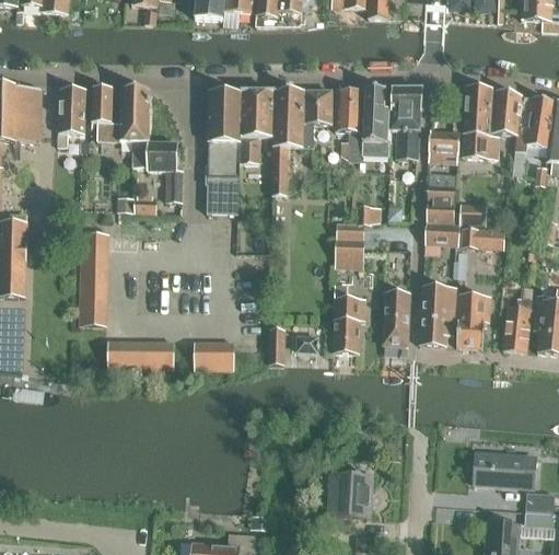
[(43,0),(42,9),(67,11),(68,0),(43,0)]
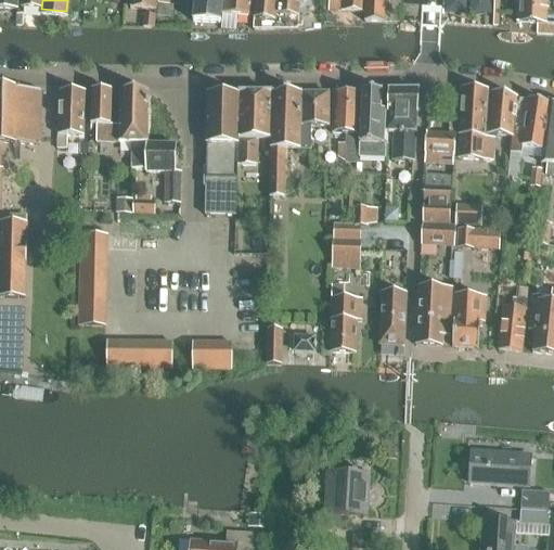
[(72,0),(71,8),(80,9),(81,0),(72,0)]
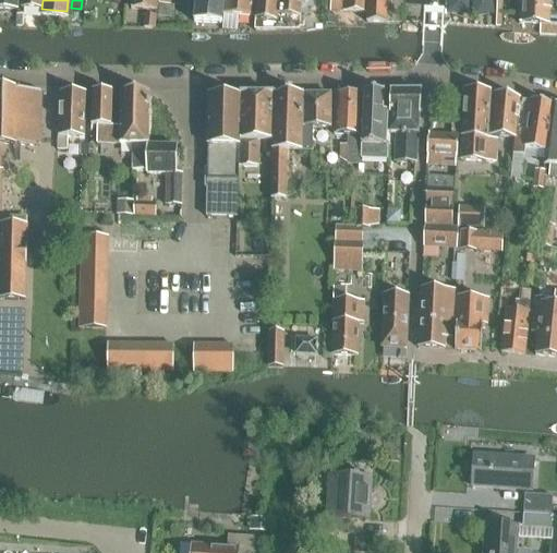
[(220,19),(222,0),(195,0),(193,17),(220,19)]
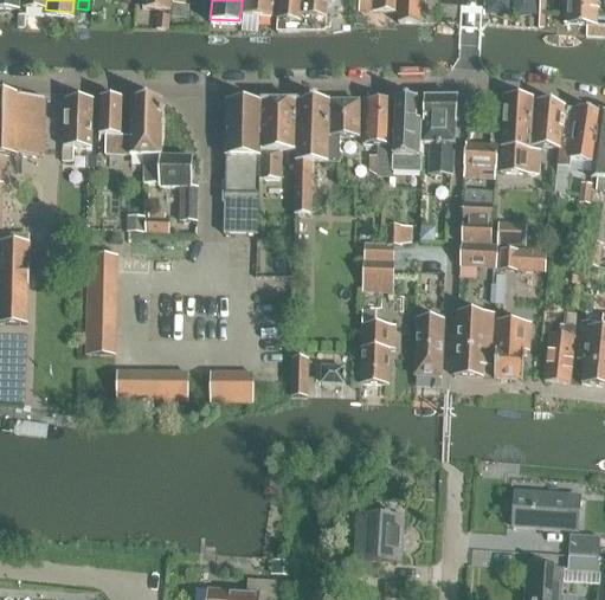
[(242,0),(239,20),(240,21),(240,27),(256,27),(257,13),(271,14),(272,0),(242,0)]
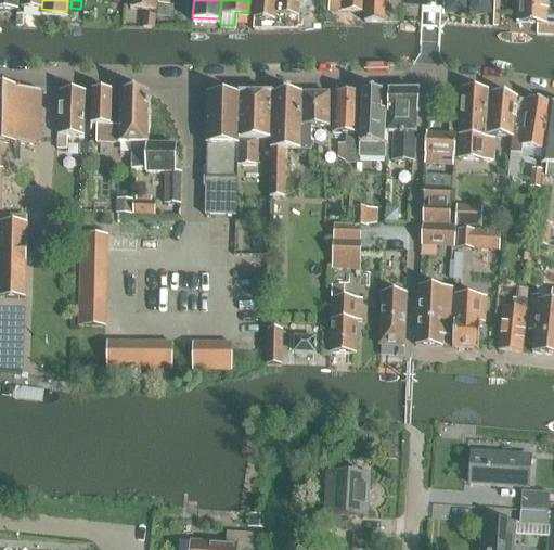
[(254,0),(253,16),(253,25),(296,26),(297,14),(298,0),(254,0)]
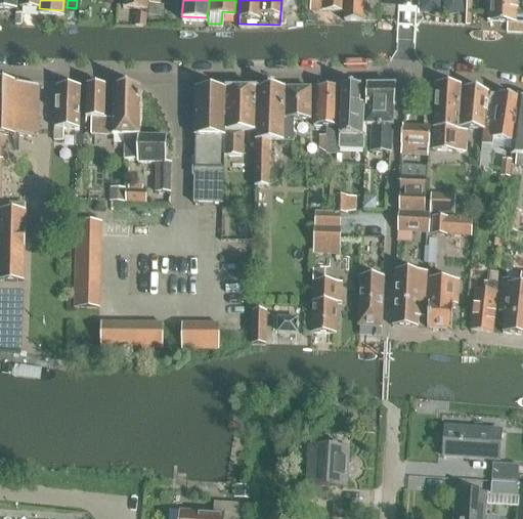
[(313,0),(314,6),(342,8),(343,0),(313,0)]
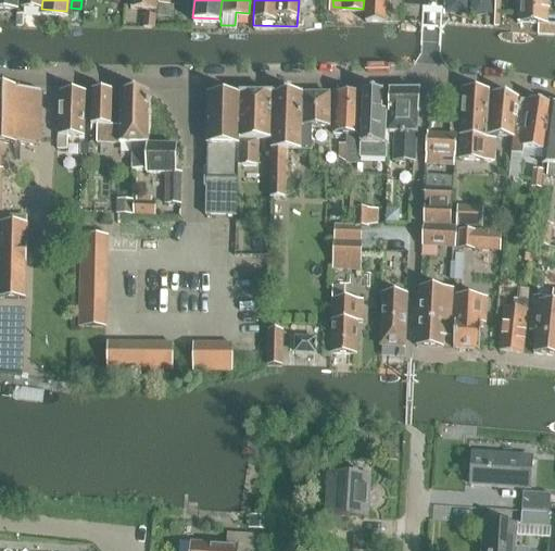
[(365,0),(364,19),(383,19),(383,0),(365,0)]
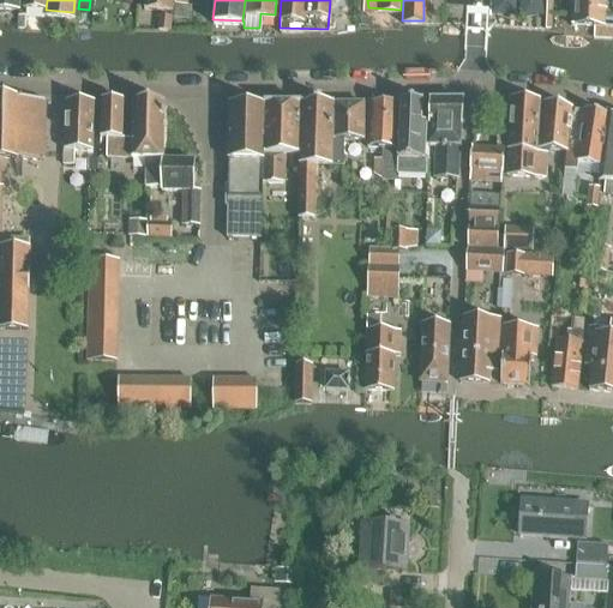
[(602,22),(602,0),(571,0),(571,20),(593,22),(593,32),(612,34),(612,23),(602,22)]
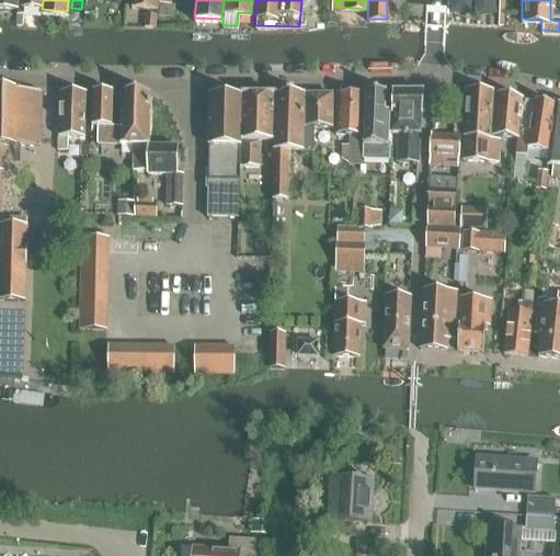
[(155,24),(156,11),(146,11),(145,23),(155,24)]
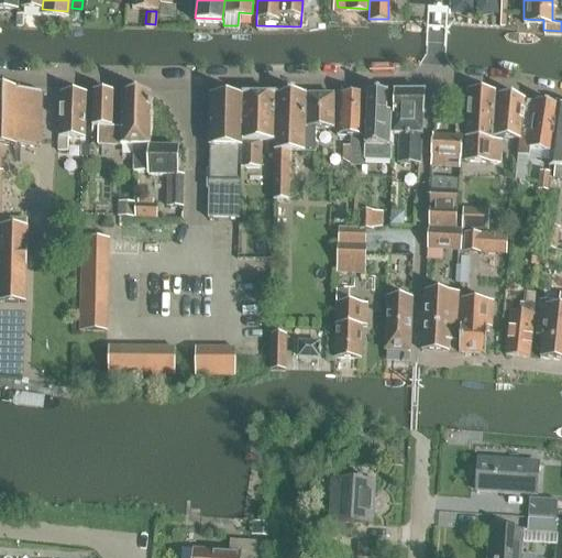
[(0,297),(26,298),(28,222),(2,222),(3,142),(40,143),(40,137),(41,88),(0,85),(0,297)]
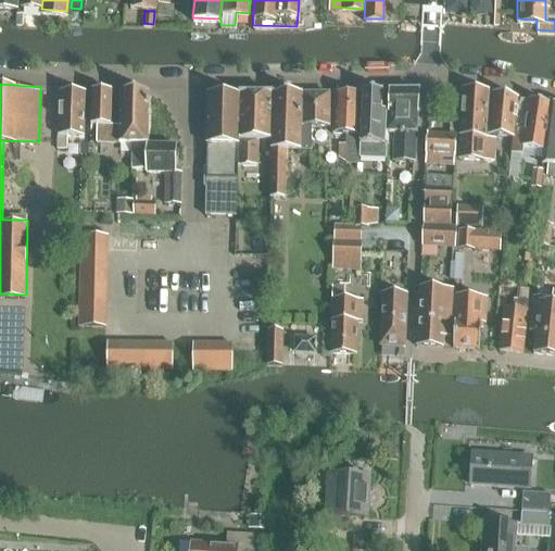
[(483,157),(483,142),(484,122),(487,103),(487,88),(463,87),(461,121),(458,155),(483,157)]
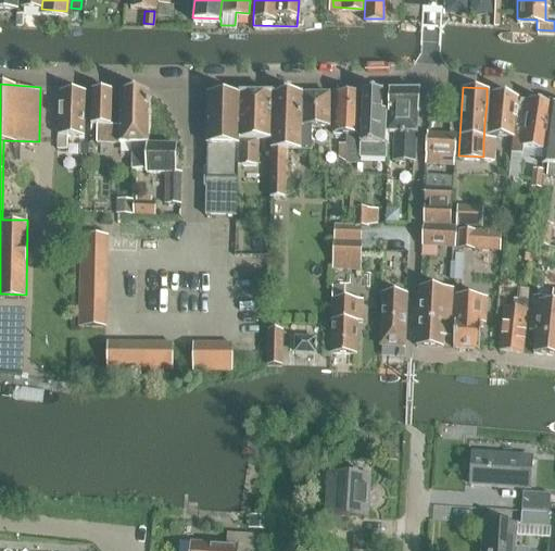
[(58,142),(58,145),(66,146),(67,133),(83,133),(84,88),(59,88),(58,142)]
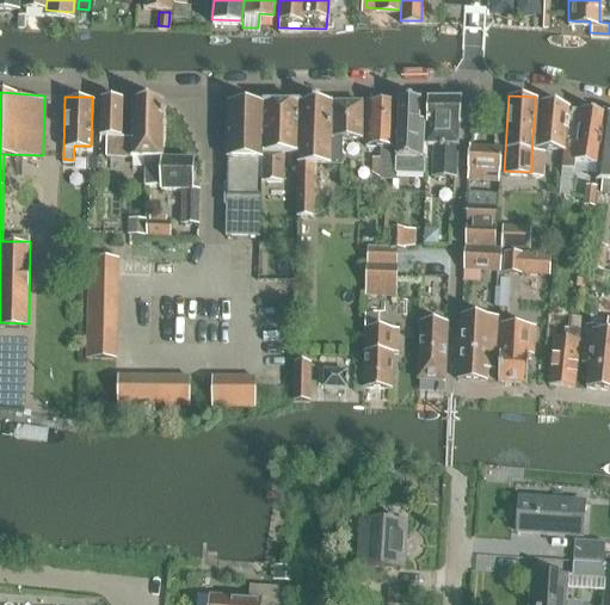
[(105,134),(105,153),(130,153),(130,135),(121,135),(122,98),(100,97),(99,134),(105,134)]
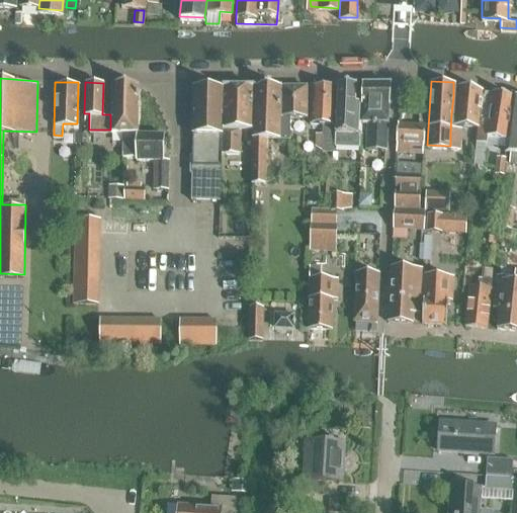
[(362,82),(336,83),(333,143),(359,144),(360,119),(362,82)]
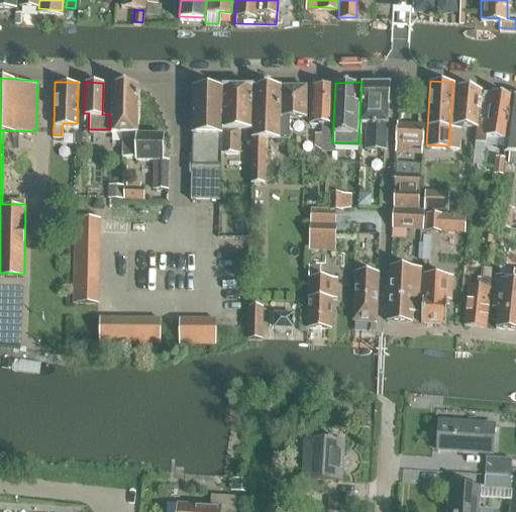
[(384,146),(387,82),(362,82),(359,119),(367,120),(366,145),(384,146)]
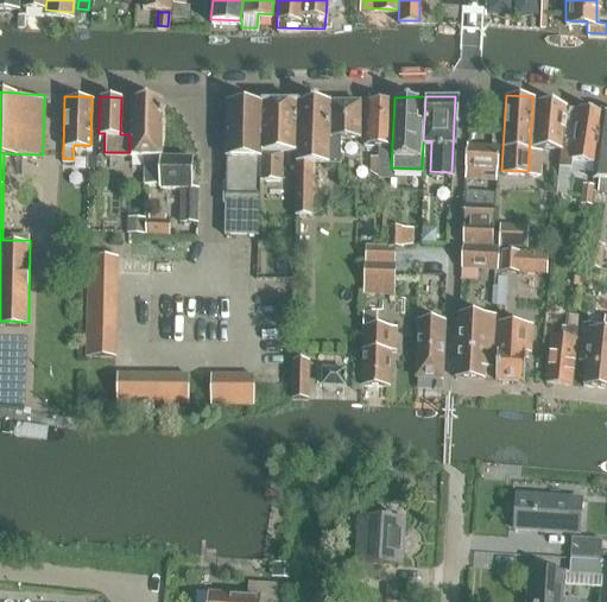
[(600,111),(570,105),(566,103),(532,96),(532,113),(535,113),(532,144),(561,146),(560,154),(594,162),(600,111)]
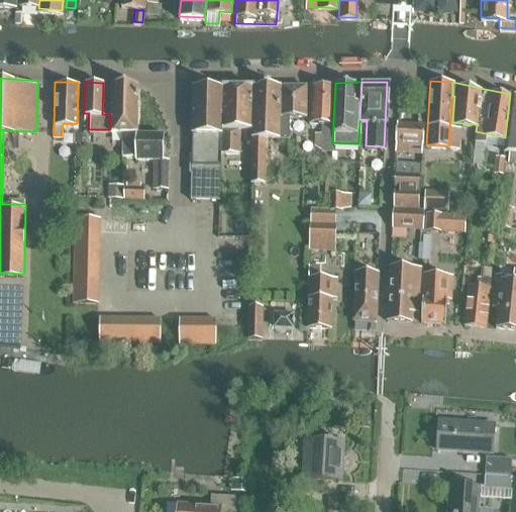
[(122,130),(136,131),(137,83),(111,83),(110,114),(110,129),(122,130)]
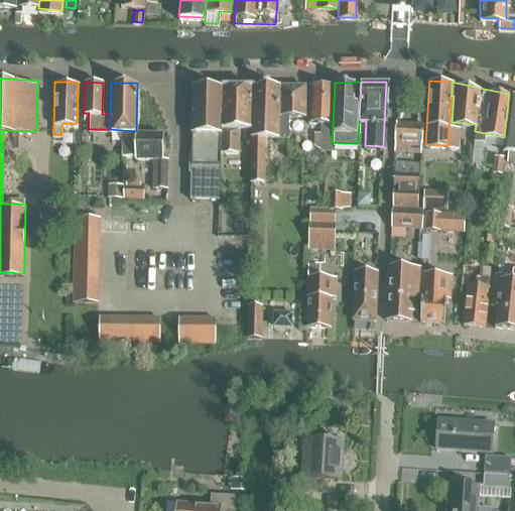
[(329,141),(330,121),(332,83),(309,84),(308,121),(319,121),(319,141),(329,141)]
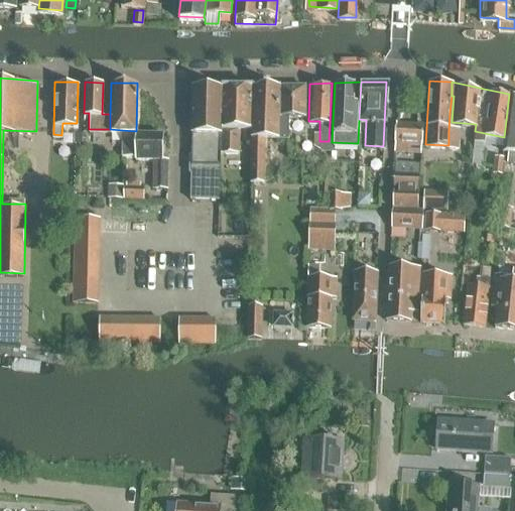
[(218,197),(220,84),(192,84),(190,152),(189,152),(188,169),(190,169),(190,197),(218,197)]
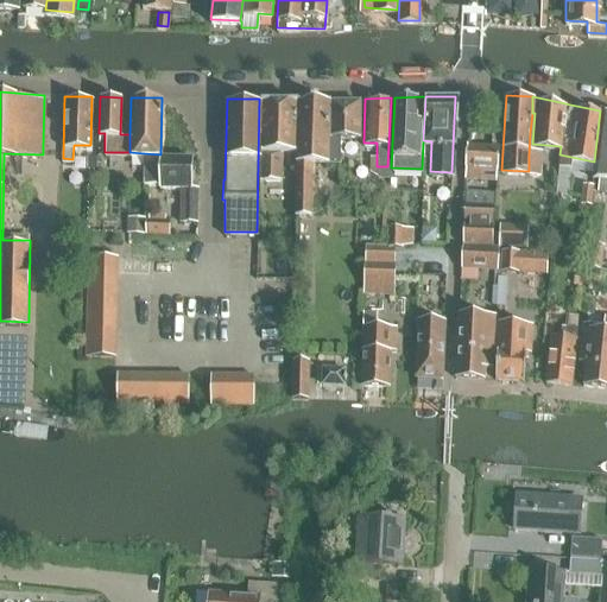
[(296,99),(261,99),(260,177),(280,177),(282,149),(296,149),(296,99)]
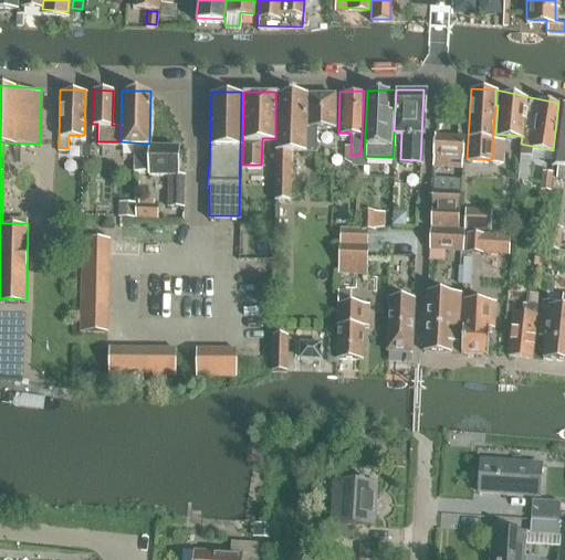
[(306,92),(278,92),(274,197),(288,197),(290,148),(305,148),(305,124),(306,92)]
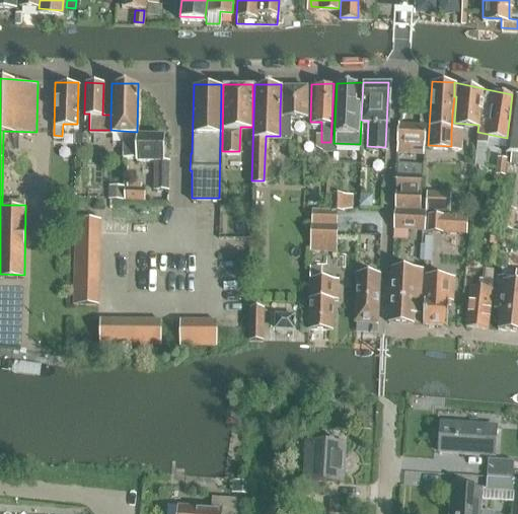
[(280,114),(280,136),(289,136),(290,115),(305,115),(306,84),(282,84),(281,114),(280,114)]
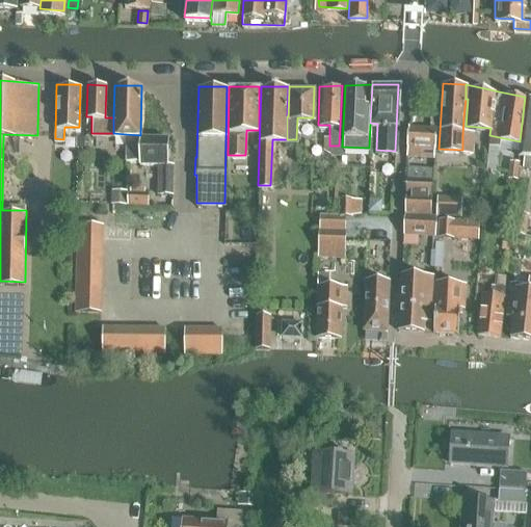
[(530,98),(526,97),(519,154),(523,154),(523,163),(530,164),(530,98)]
